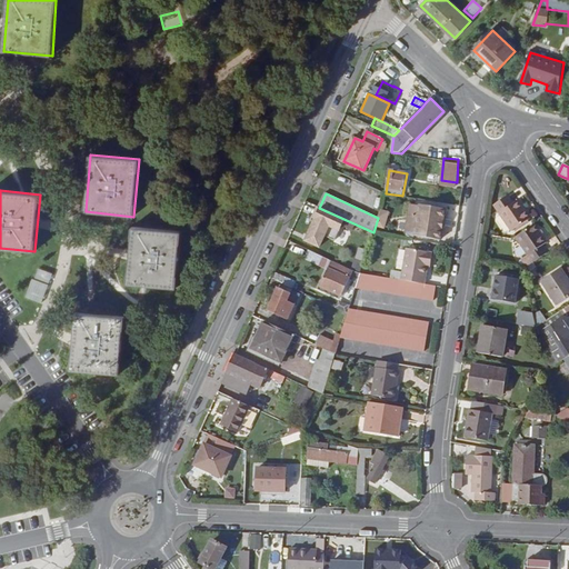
[(512,230),(531,218),(518,199),(513,202),(508,196),(495,205),(512,230)]
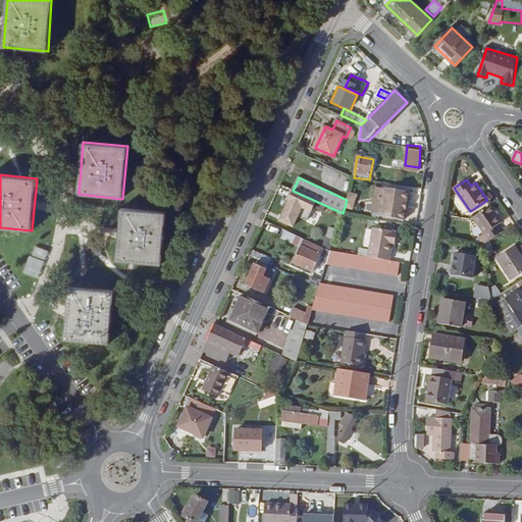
[(404,220),(409,192),(386,188),(386,190),(377,188),(373,212),(381,214),(381,216),(404,220)]
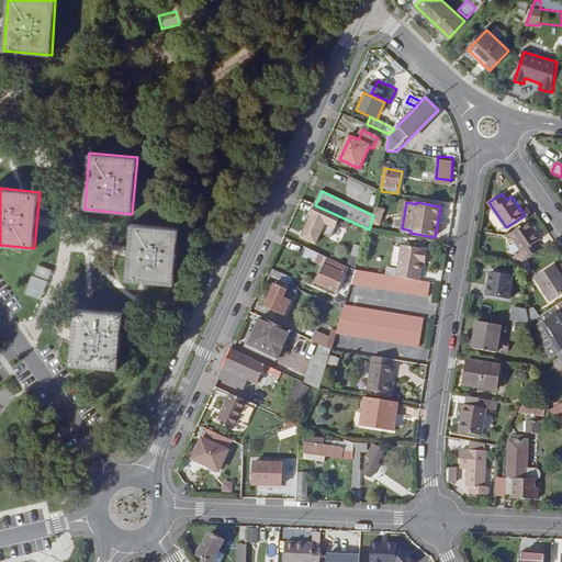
[(303,238),(314,244),(321,231),(333,236),(341,217),(315,205),(311,215),(313,216),(303,238)]
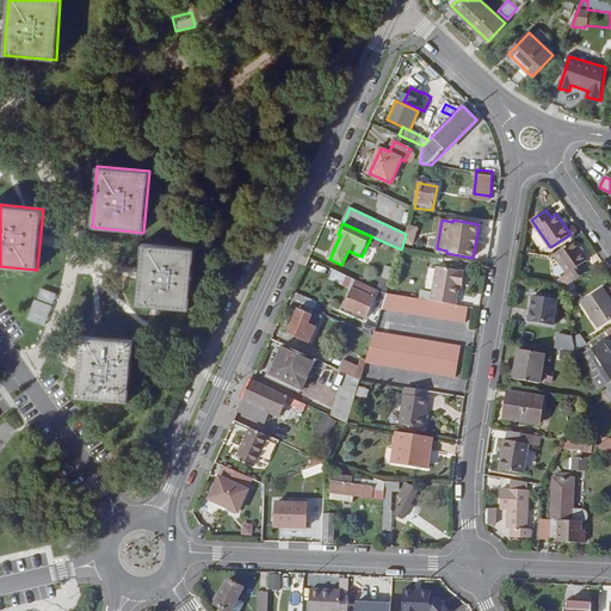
[(562,277),(567,285),(590,270),(584,263),(588,259),(575,239),(555,253),(568,273),(562,277)]
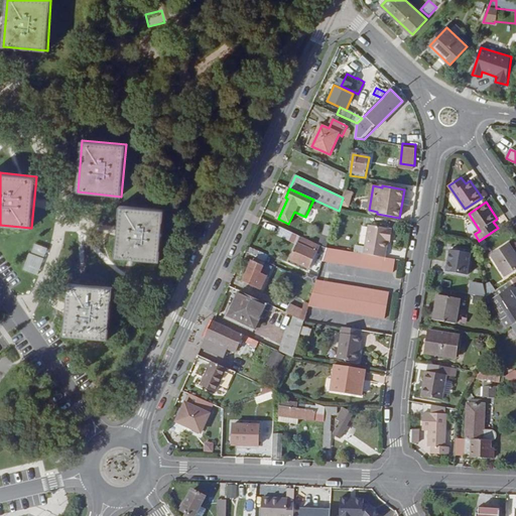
[(121,206),(116,257),(160,261),(164,210),(121,206)]
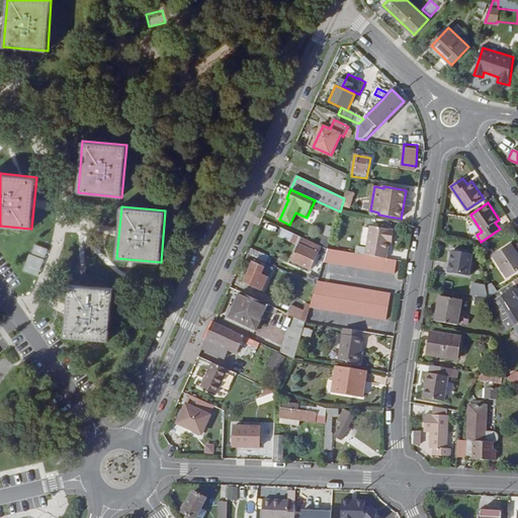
[(324,243),(330,245),(335,228),(327,226),(325,236),(326,237),(324,243)]
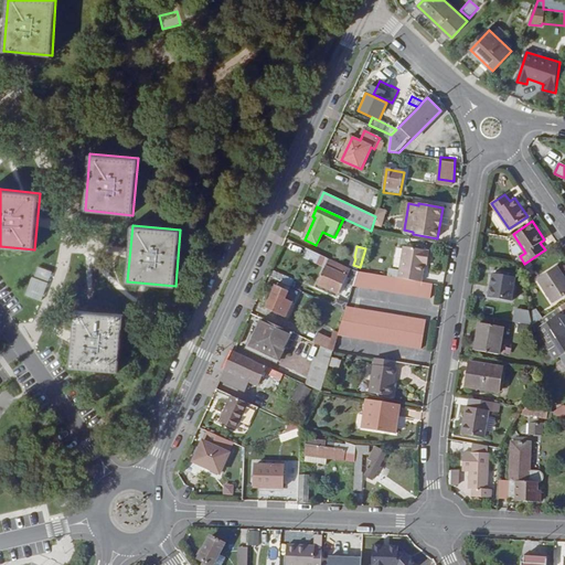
[(429,252),(404,247),(398,278),(422,283),(425,265),(427,266),(429,252)]
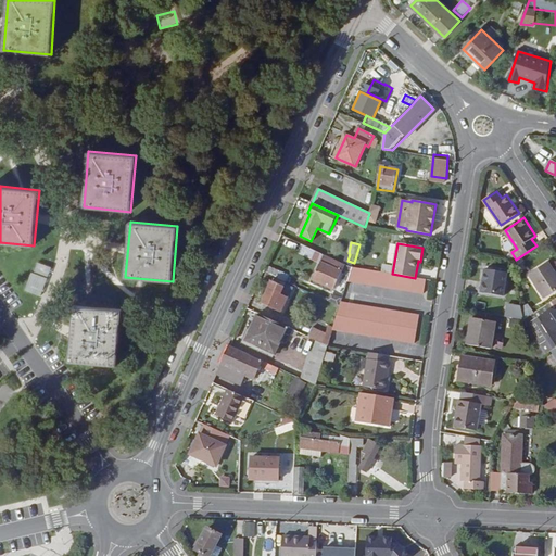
[(299,245),(297,255),(314,260),(316,250),(299,245)]
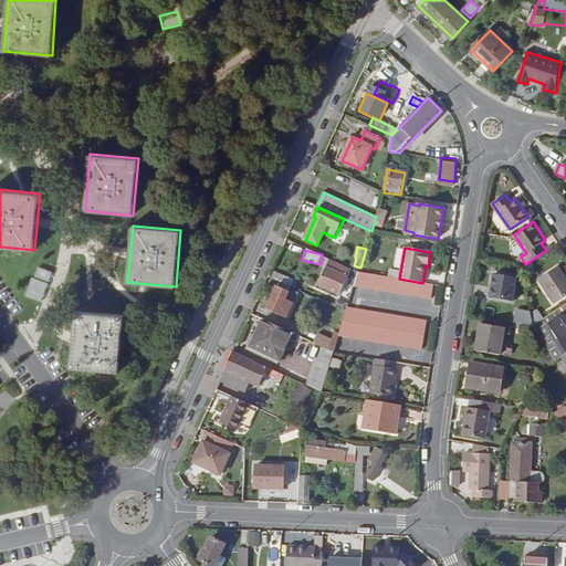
[(332,260),(320,286),(341,295),(353,270),(332,260)]
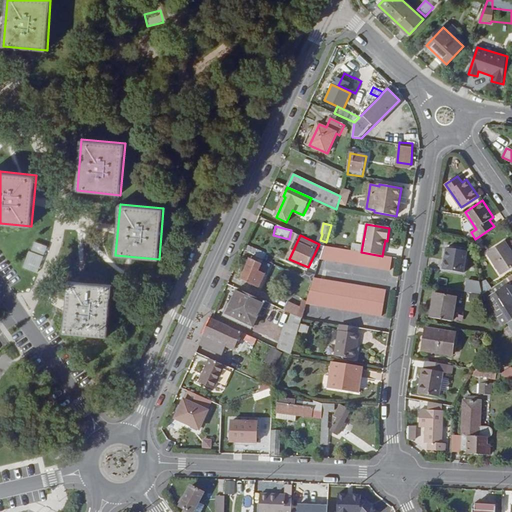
[(33,240),(23,268),(37,273),(48,246),(33,240)]
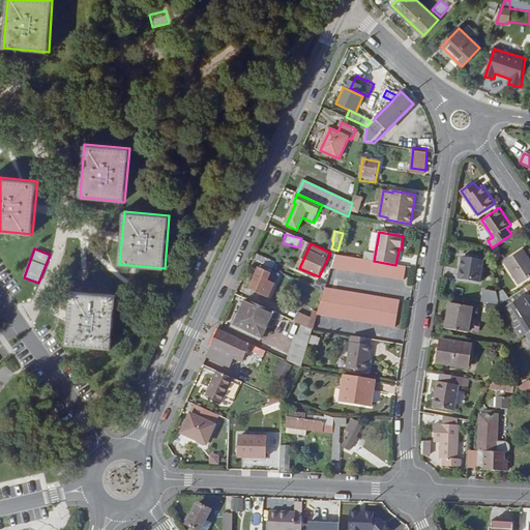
[(505,263),(520,285),(529,277),(529,261),(524,251),(505,263)]
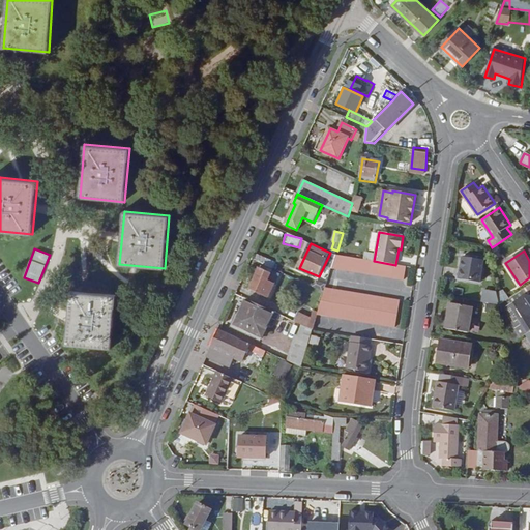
[(331,271),(404,283),(407,267),(335,256),(331,271)]
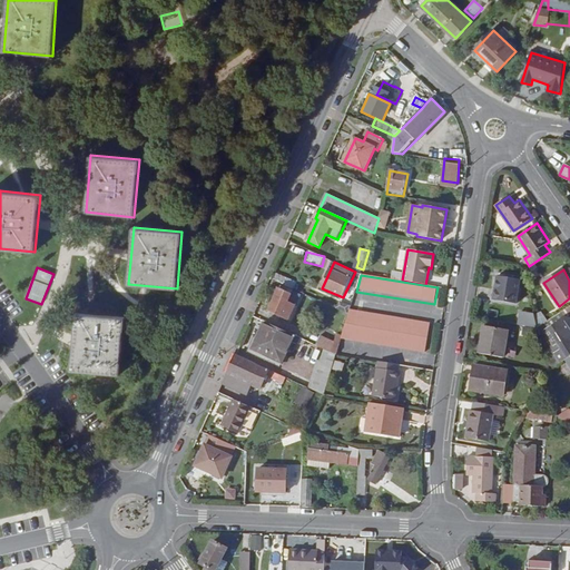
[(498,302),(518,304),(521,281),(499,277),(497,293),(499,294),(498,302)]
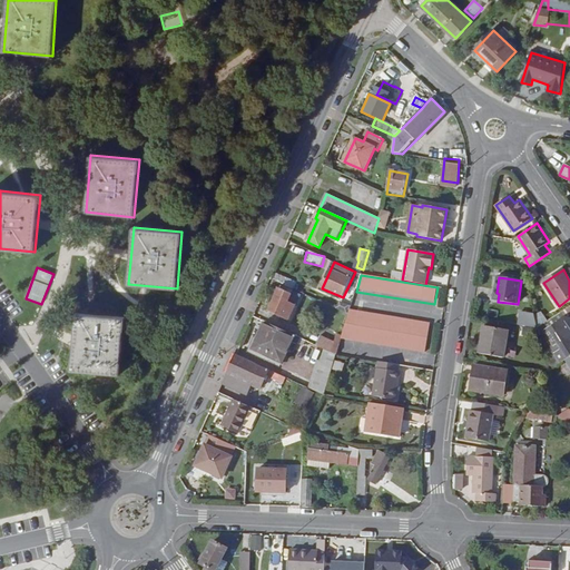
[(278,290),(269,312),(288,320),(295,305),(288,302),(293,291),(283,285),(281,290),(278,290)]
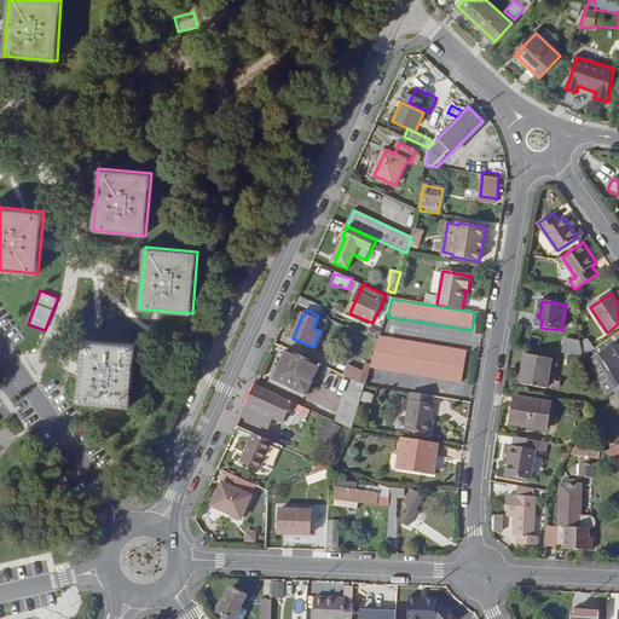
[(329,320),(318,316),(313,328),(320,331),(324,333),(329,320)]
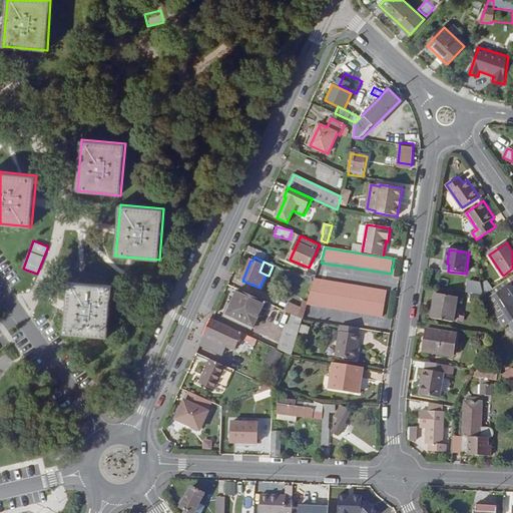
[(388,292),(315,280),(315,283),(308,304),(384,317),(388,292)]
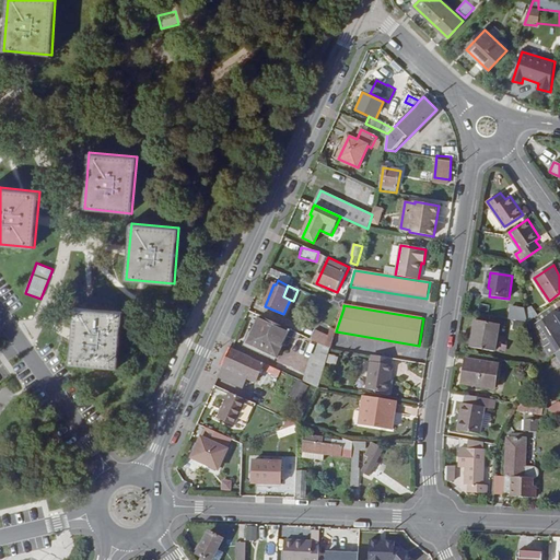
[(76,307),(70,363),(118,368),(123,312),(76,307)]
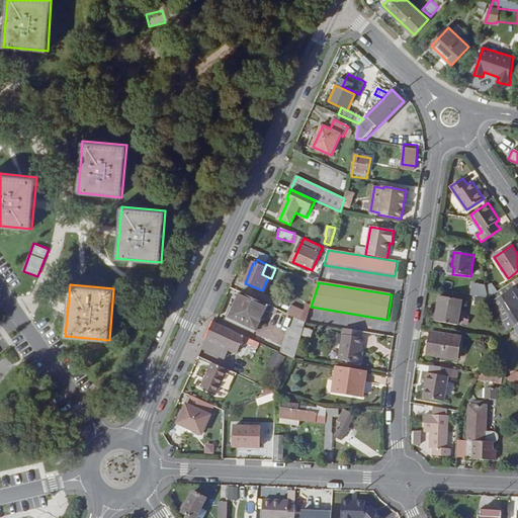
[(487,286),(473,284),(471,295),(489,297),(487,286)]
